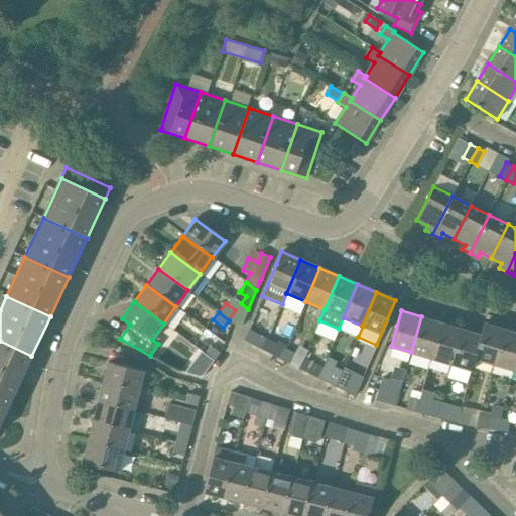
[(411,352),(430,358),(441,321),(421,316),(411,352)]
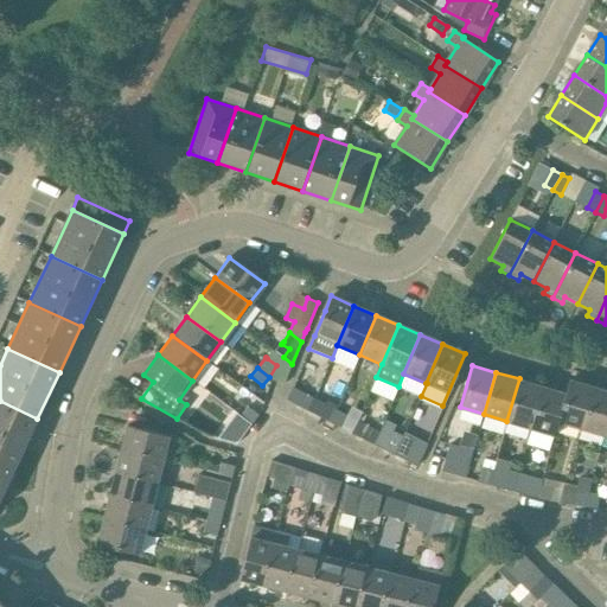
[(530,428),(542,385),(519,378),(506,421),(530,428)]
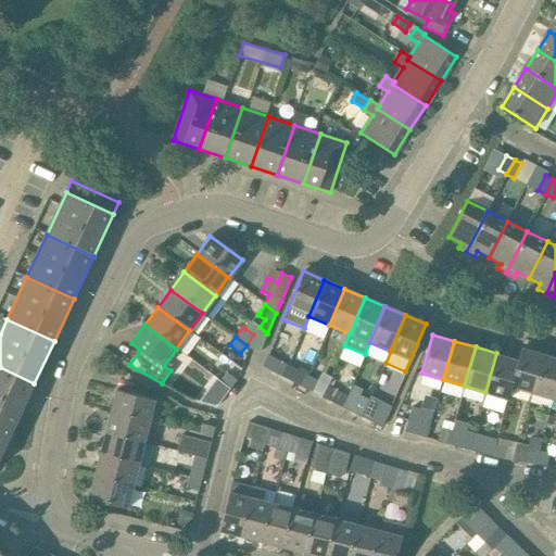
[(510,386),(512,387),(531,392),(543,354),(520,348),(517,359),(518,359),(510,386)]
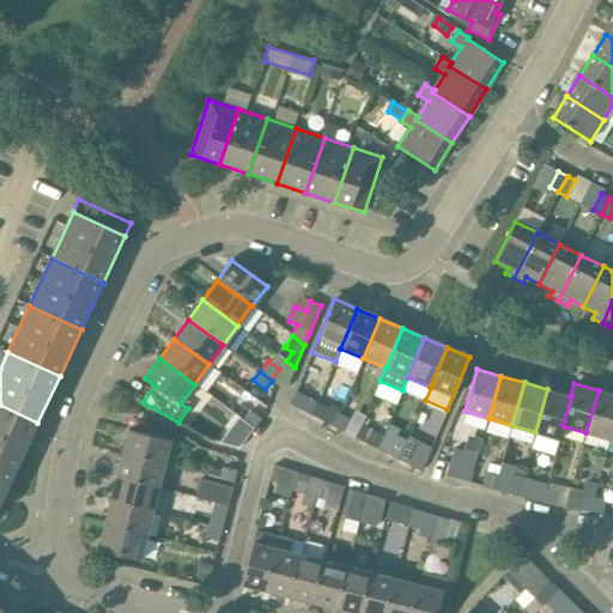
[(536,432),(530,449),(554,456),(559,439),(564,426),(563,425),(571,396),(570,396),(547,389),(535,432),(536,432)]
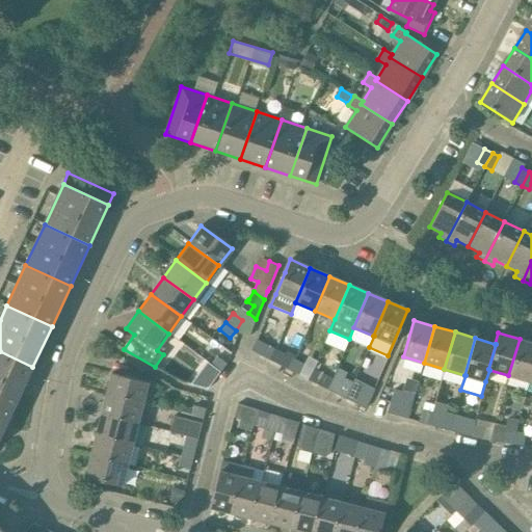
[(529,381),(531,370),(531,342),(520,339),(508,375),(529,381)]
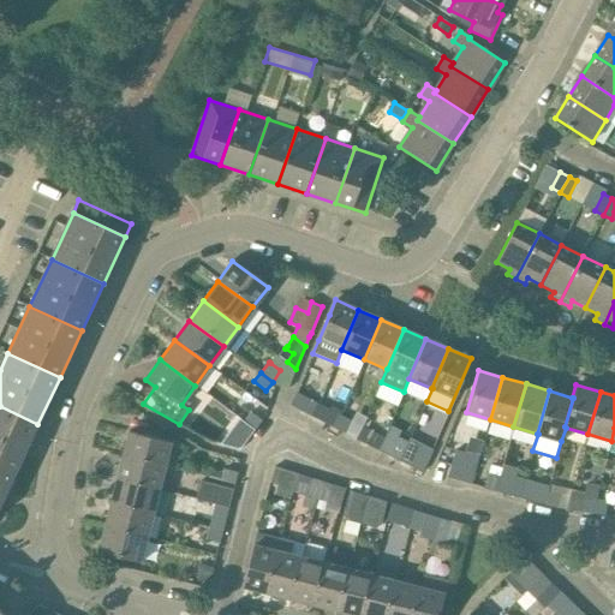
[(308,399),(297,393),(291,405),(302,411),(308,399)]
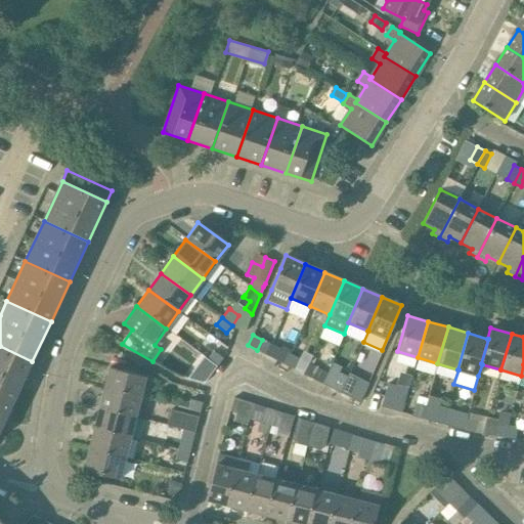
[(32,361),(0,346),(0,395),(13,402),(32,361)]
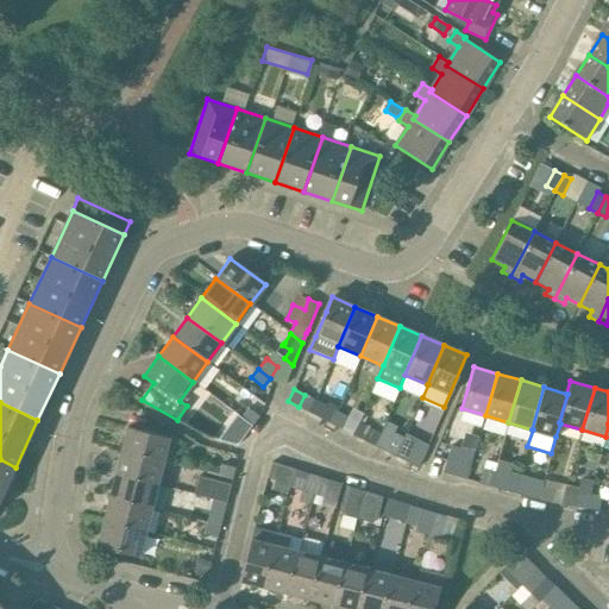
[(249,406),(240,416),(252,425),(259,414),(249,406)]
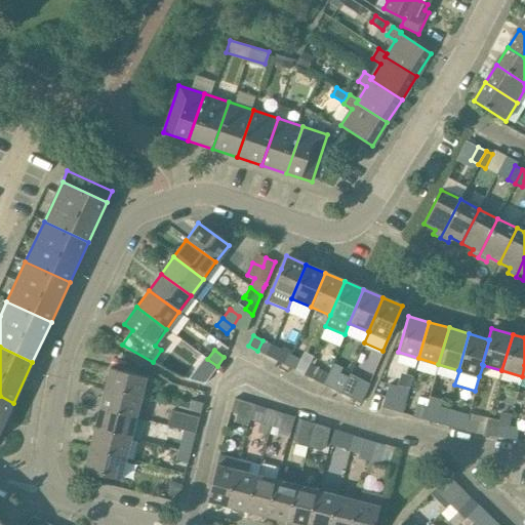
[(285,365),(290,355),(282,351),(277,361),(285,365)]
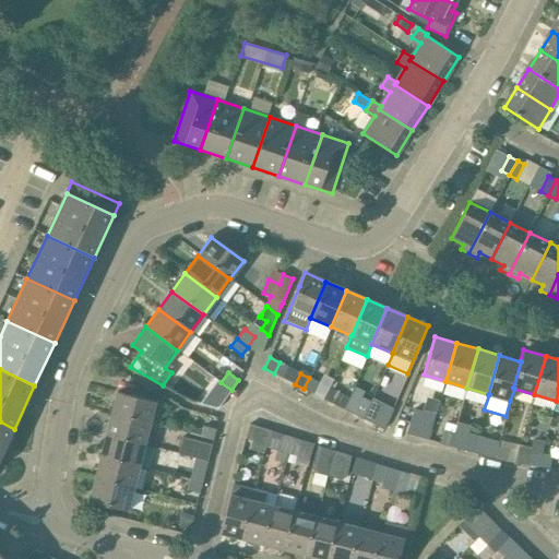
[(309,378),(304,389),(313,394),(319,383),(309,378)]
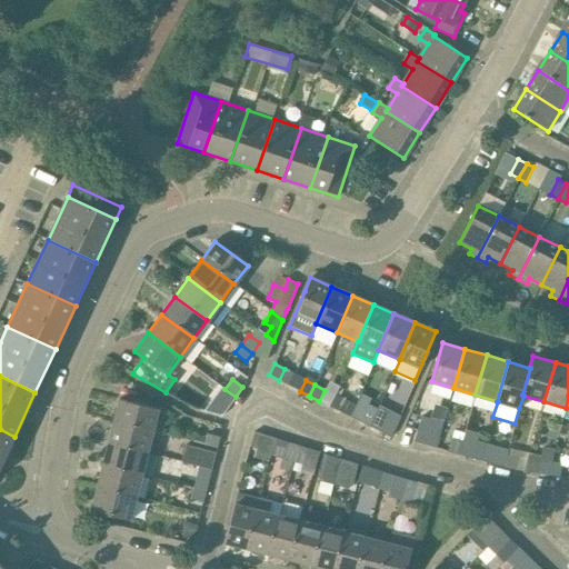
[(120,399),(115,422),(153,431),(159,409),(120,399)]
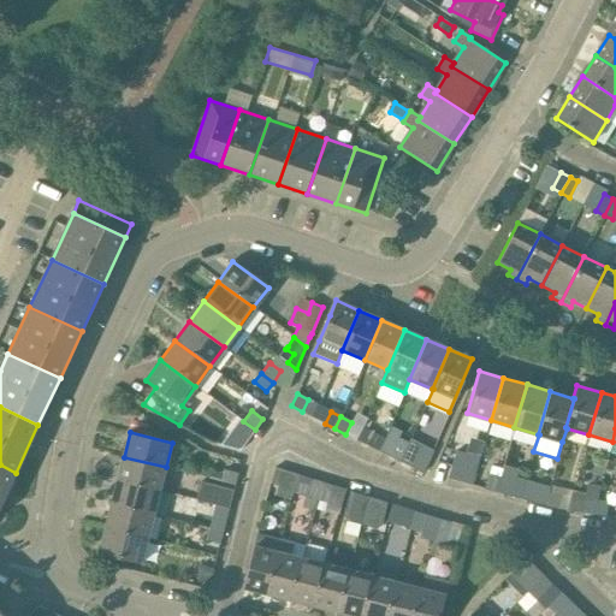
[(368,445),(379,450),(385,439),(374,433),(368,445)]
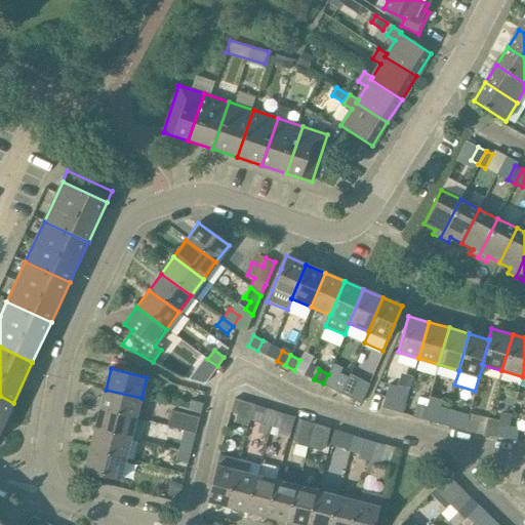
[(337,378),(328,374),(323,384),(331,389),(337,378)]
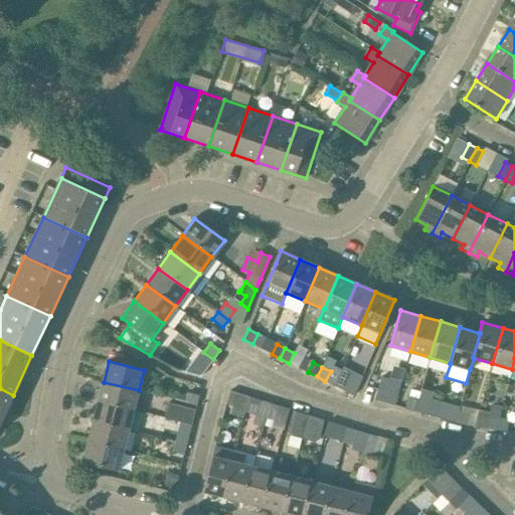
[(402,383),(381,376),(378,389),(375,399),(385,402),(385,401),(395,405),(402,383)]
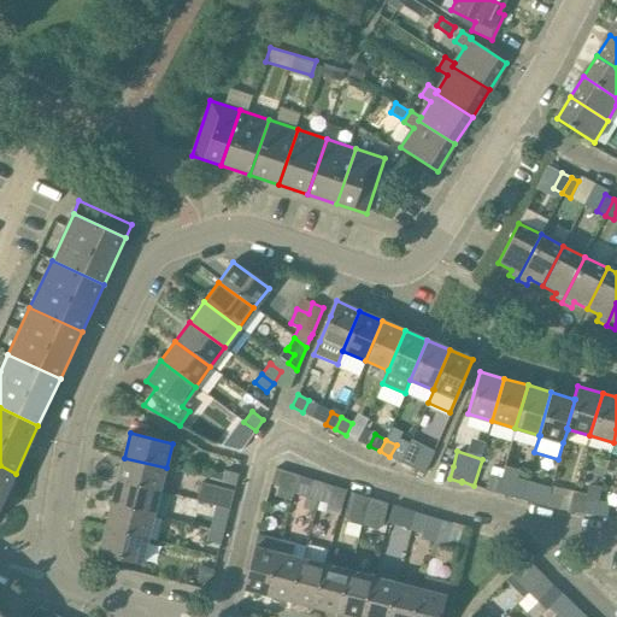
[(430,462),(419,457),(413,469),(424,474),(430,462)]
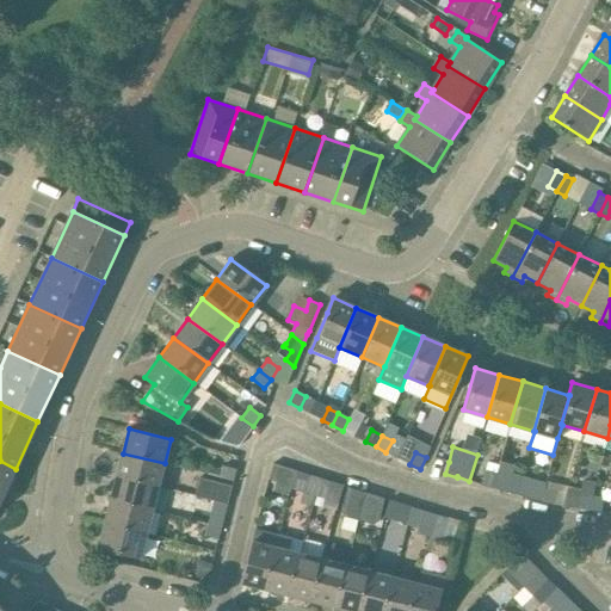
[(117,477),(159,487),(165,463),(123,454),(117,477)]
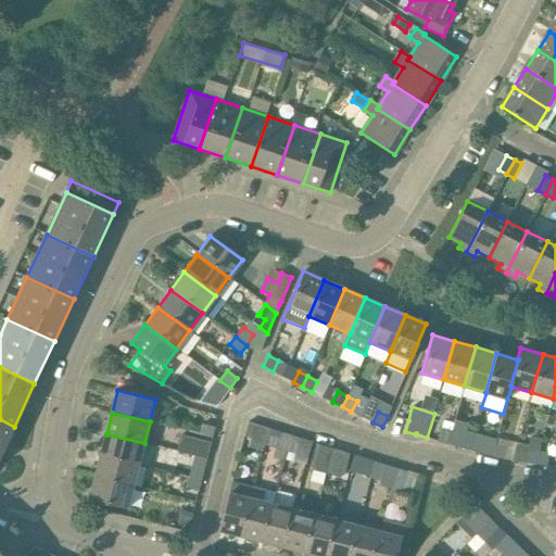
[(0,457),(14,427),(0,419),(0,457)]
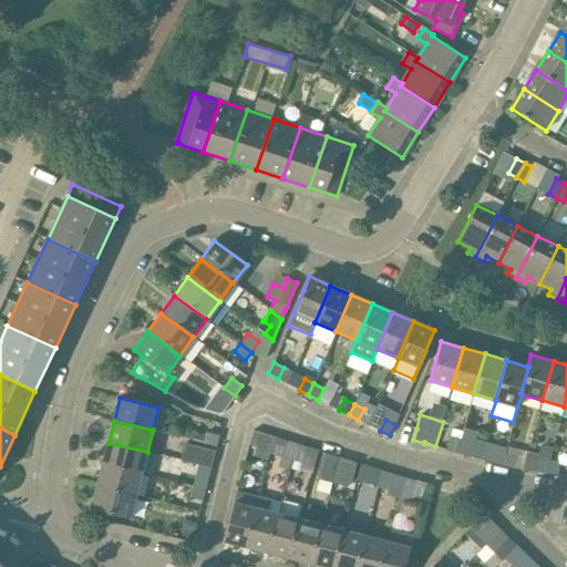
[(254,430),(248,444),(255,446),(253,454),(267,460),(269,452),(275,436),(254,430)]
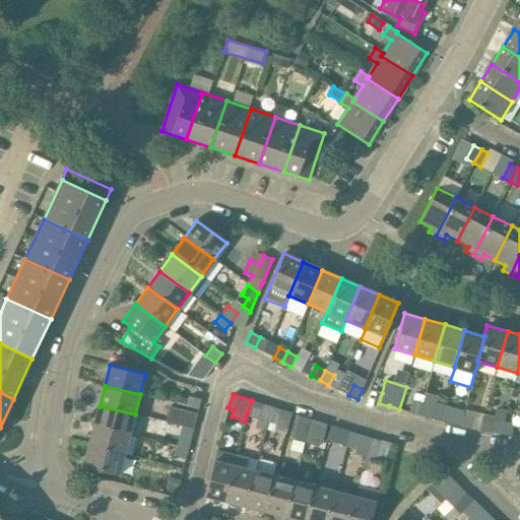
[(186,406),(198,409),(201,398),(189,395),(186,406)]
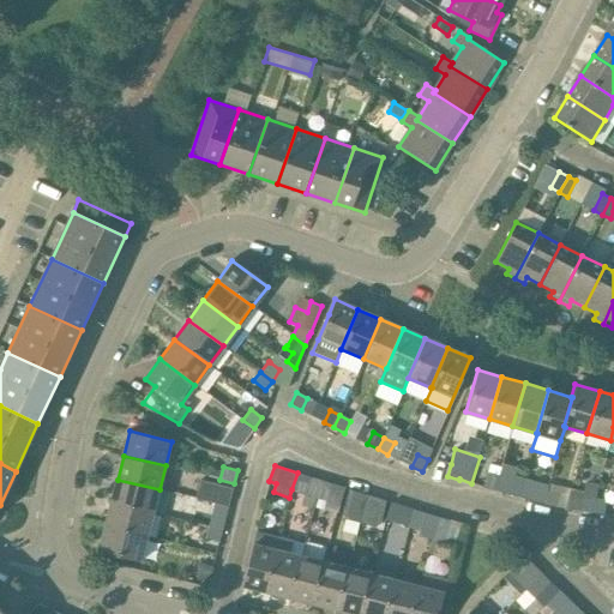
[(495,491),(499,477),(487,474),(483,487),(495,491)]
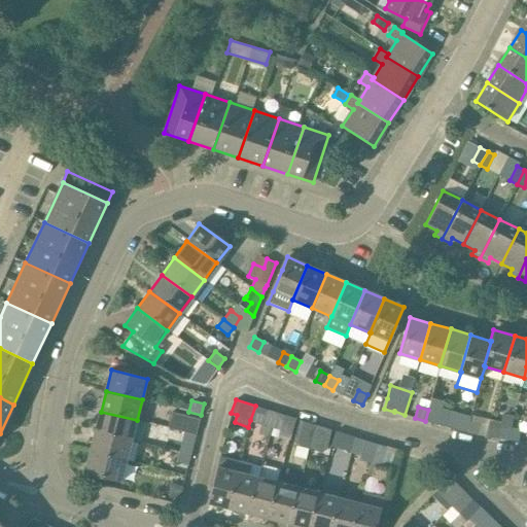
[(261,424),(258,434),(269,437),(272,427),(276,412),(266,409),(261,424)]
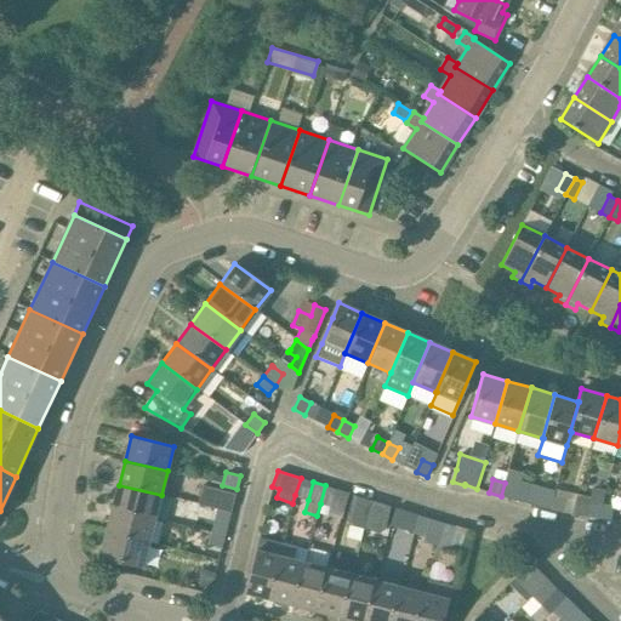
[(516,486),(505,483),(501,496),(512,500),(516,486)]
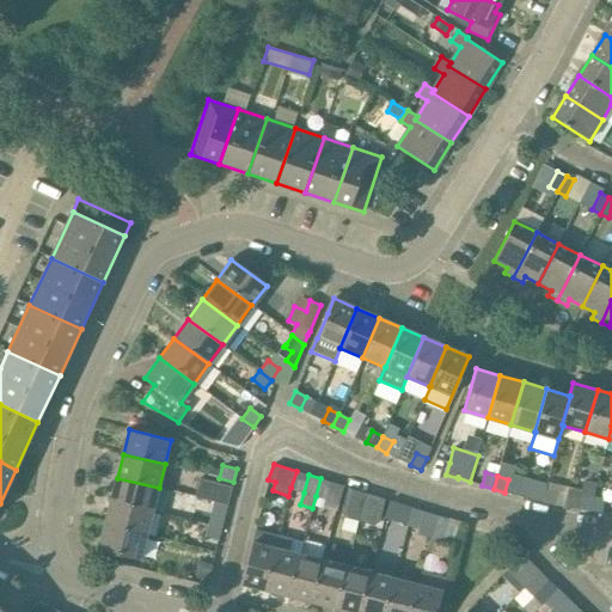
[(117,478),(111,501),(153,512),(159,488),(117,478)]
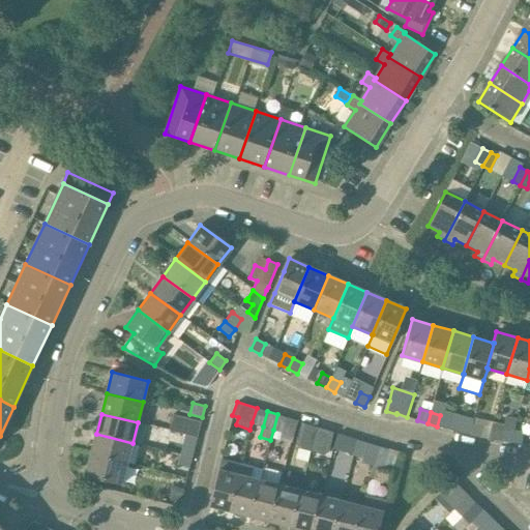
[(201,421),(174,414),(170,430),(198,437),(201,421)]
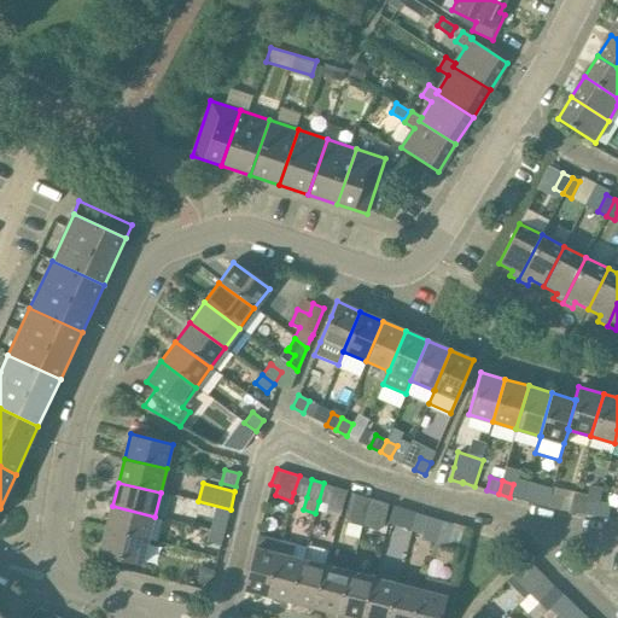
[(320,501),(318,511),(326,513),(327,511),(334,487),(324,483),(319,501),(320,501)]
